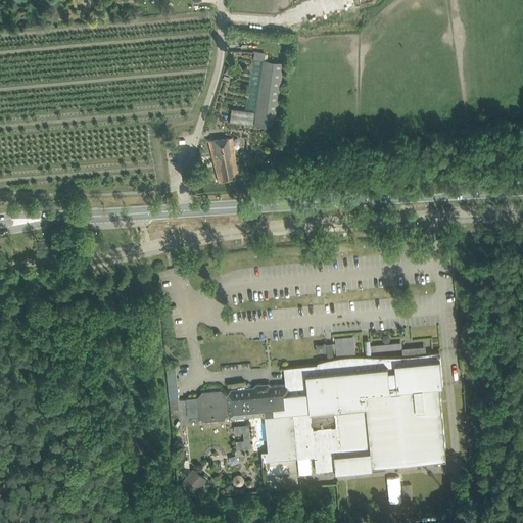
[(275,128),(284,63),(263,60),(254,125),(275,128)]
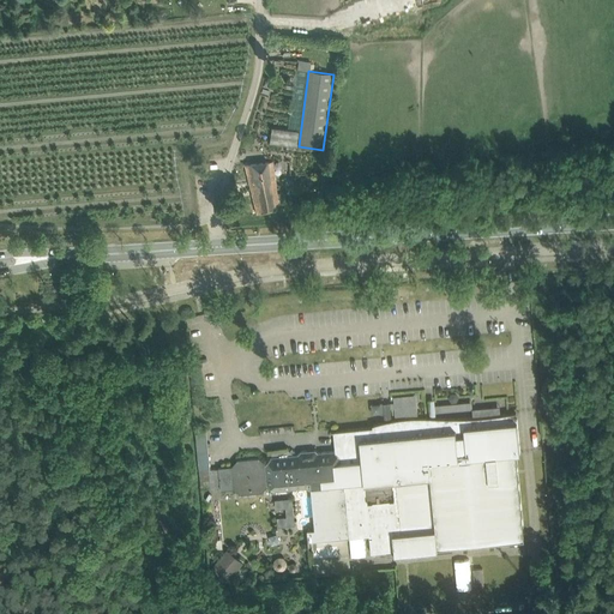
[(278,199),(274,161),(246,164),(258,214),(280,210),(280,199),(278,199)]
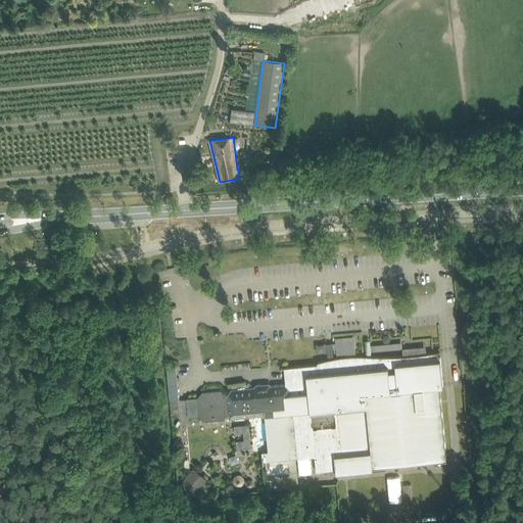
[(321,354),(334,352),(333,342),(320,344),(321,354)]
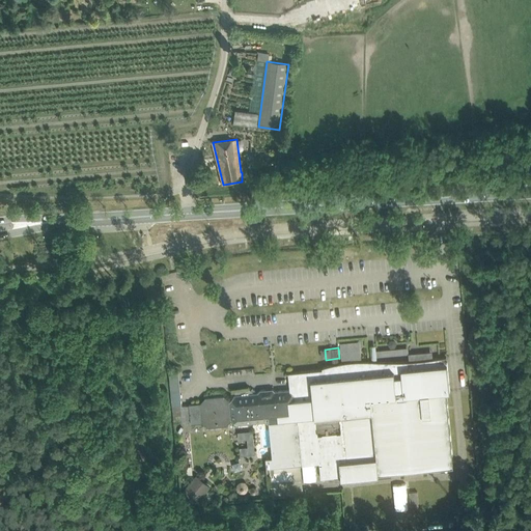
[(434,359),(435,365),(447,364),(447,362),(442,358),(447,357),(432,359),(432,360),(434,359)]
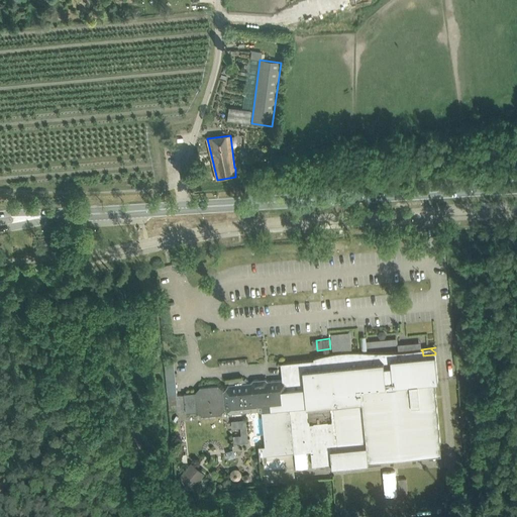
[(196,393),(185,394),(187,413),(198,411),(203,415),(221,413),(226,408),(231,413),(259,410),(262,413),(265,446),(259,446),(261,462),(263,462),(264,470),(265,485),(296,482),(293,452),(311,450),(313,466),(326,464),(326,468),(369,463),(369,460),(381,459),(432,454),(442,453),(435,382),(438,382),(435,354),(423,355),(398,358),(398,352),(399,352),(399,351),(398,351),(392,352),(386,352),(380,352),(375,352),(369,351),(367,351),(367,352),(368,352),(369,364),(359,364),(358,352),(360,352),(360,351),(359,351),(351,351),(349,351),(347,351),(345,351),(343,352),(341,352),(339,352),(337,352),(335,352),(333,353),(331,353),(330,353),(330,354),(331,354),(332,358),(324,359),(323,356),(324,355),(323,355),(314,357),(314,359),(286,363),(286,364),(283,368),(282,368),(283,380),(269,381),(266,379),(253,380),(251,383),(248,383),(243,379),(241,379),(229,380),(229,385),(228,385),(219,387),(218,386),(200,388),(196,393)]
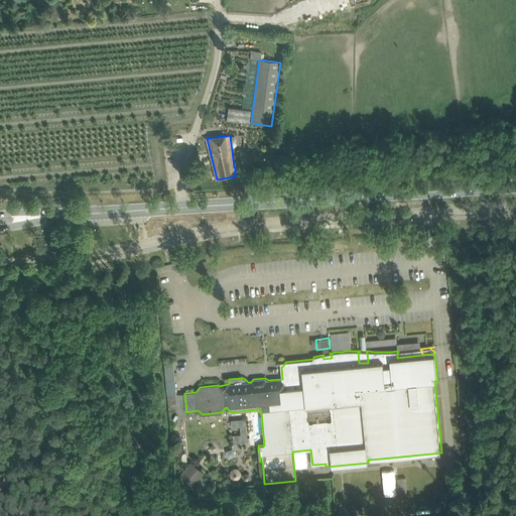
[(235,434),(235,441),(248,441),(247,418),(232,419),(233,427),(242,426),(242,434),(235,434)]
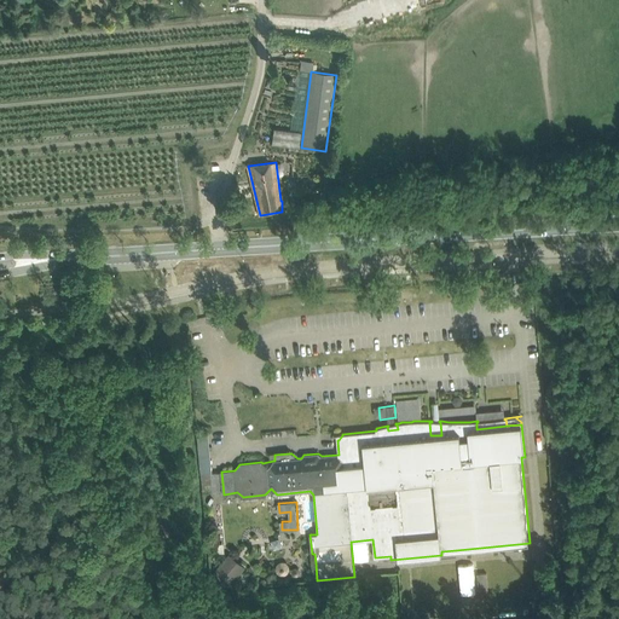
[(241,577),(248,563),(230,554),(223,567),(241,577)]
